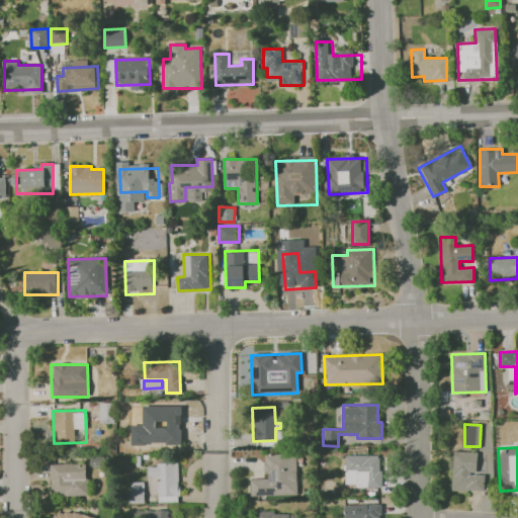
[(477,452),(452,451),(451,490),(484,491),(484,475),(476,475),(477,452)]
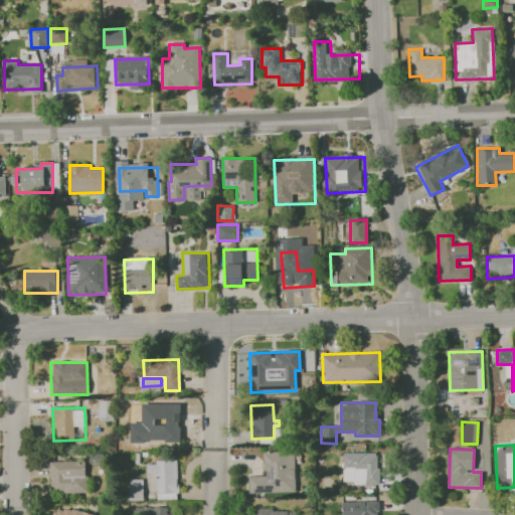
[(248,476),(248,493),(295,493),(295,452),(264,452),(264,476),(248,476)]
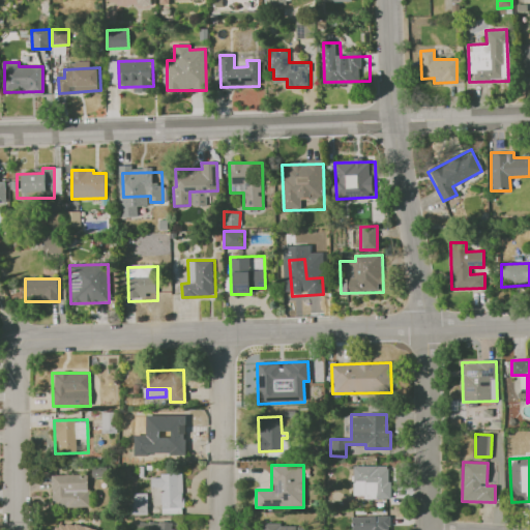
[(388,466),(352,466),(353,498),(389,497),(388,466)]
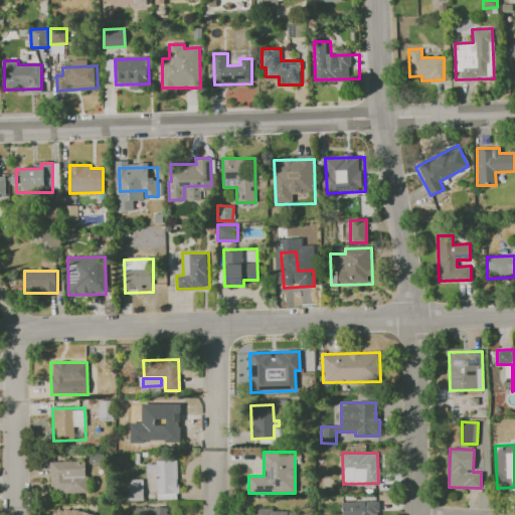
[(49,462),(50,494),(87,492),(86,461),(49,462)]
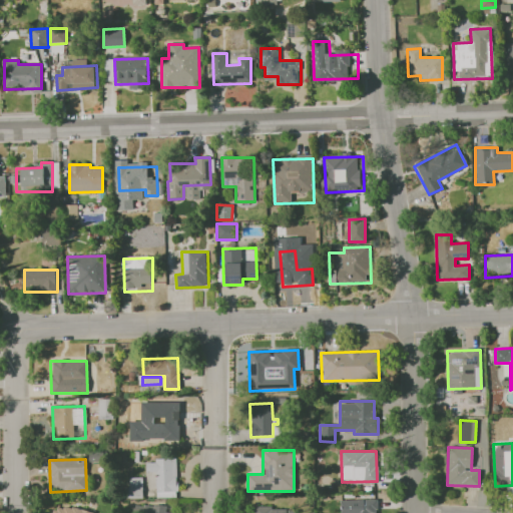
[(156,498),(177,497),(176,459),(145,460),(146,473),(155,472),(156,498)]
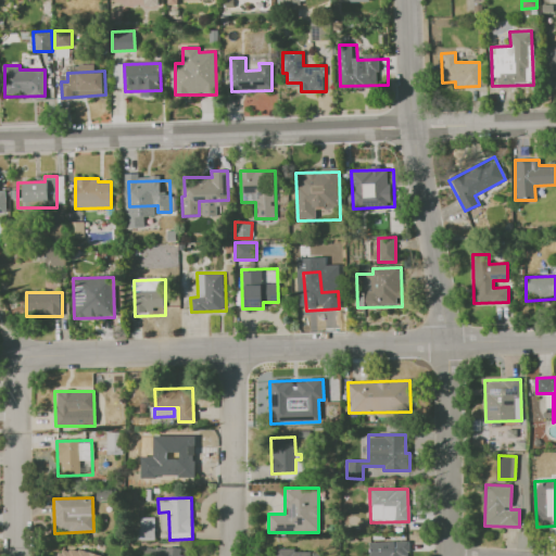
[(154,540),(154,517),(139,518),(139,541),(154,540)]
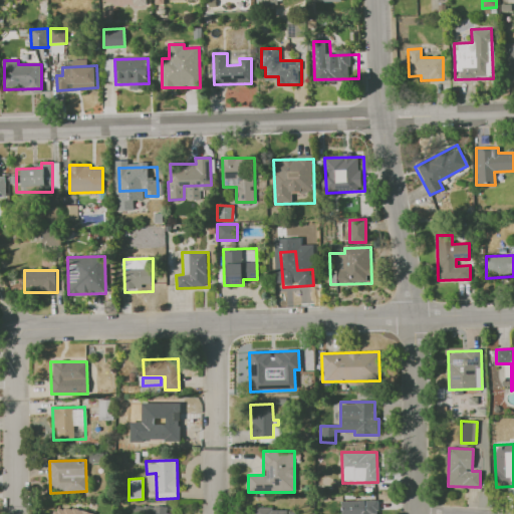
[(340,501),(340,513),(373,513),(374,500),(340,501)]
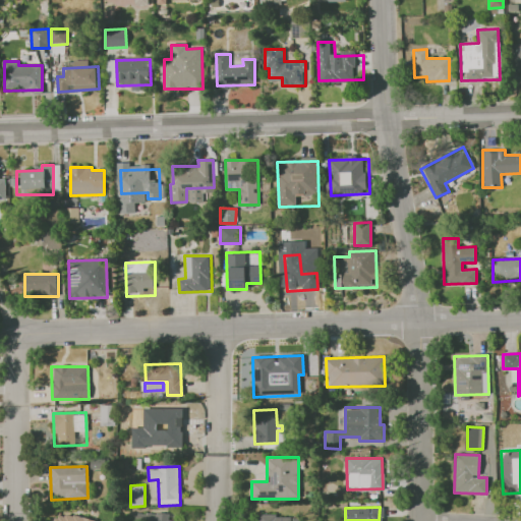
[(94,520),(57,511),(54,520),(94,520)]
